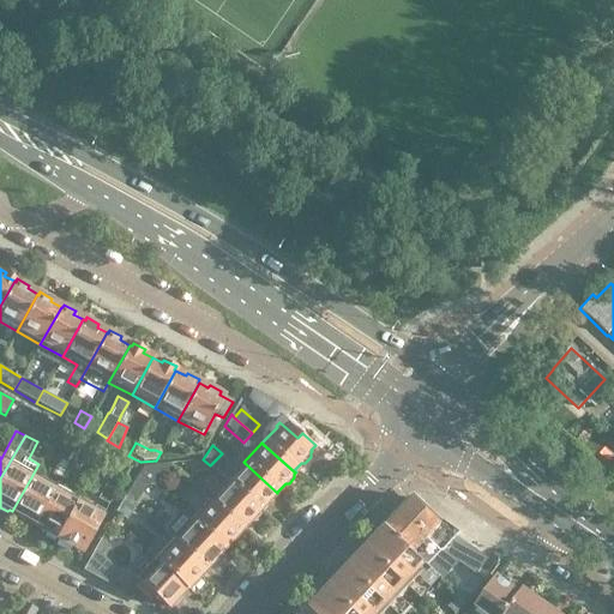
[(612,464),(599,451),(591,458),(605,471),(612,464)]
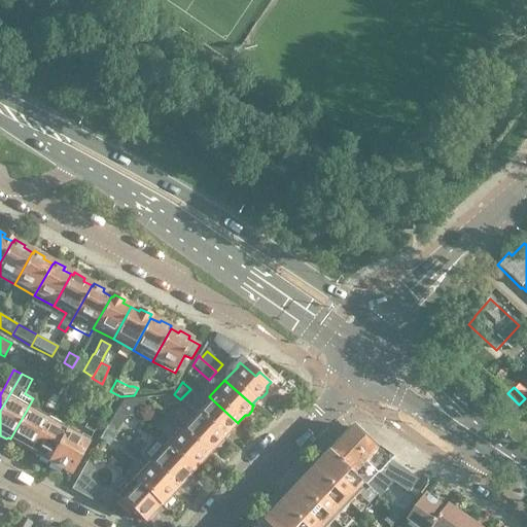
[(53,411),(59,399),(51,395),(44,407),(53,411)]
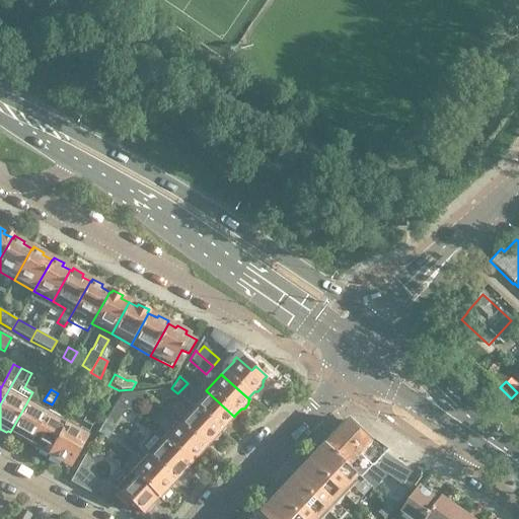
[(191,408),(193,410),(219,434),(219,432),(226,425),(229,425),(234,419),(234,417),(208,392),(206,390),(191,408)]
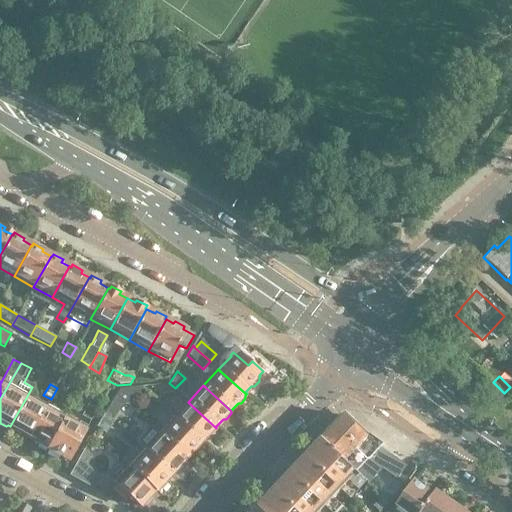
[(126,406),(142,388),(140,387),(117,389),(114,394),(125,404),(126,406)]
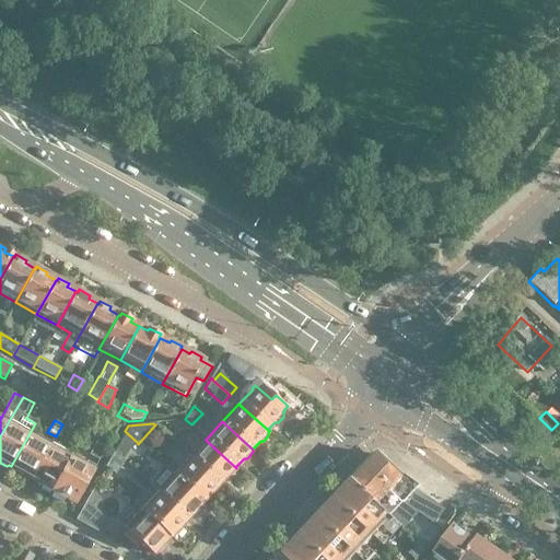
[(70,429),(62,424),(56,436),(63,441),(70,429)]
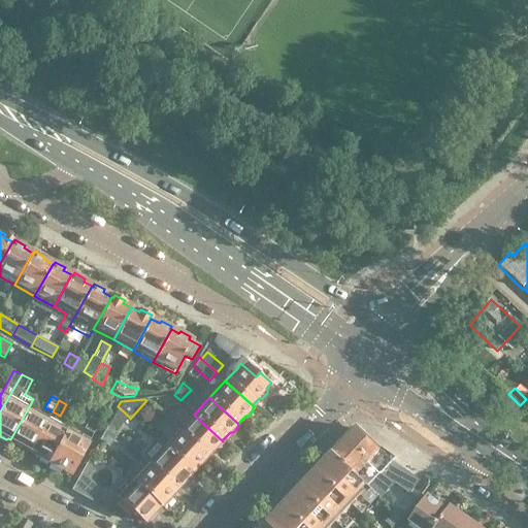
[(129,417),(118,406),(106,426),(113,433),(129,417)]
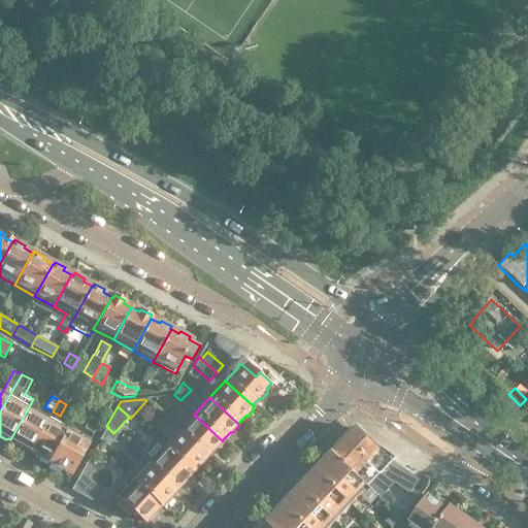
[(27,410),(10,439),(14,441),(14,444),(21,448),(23,447),(31,451),(47,422),(48,420),(28,408),(27,410)]
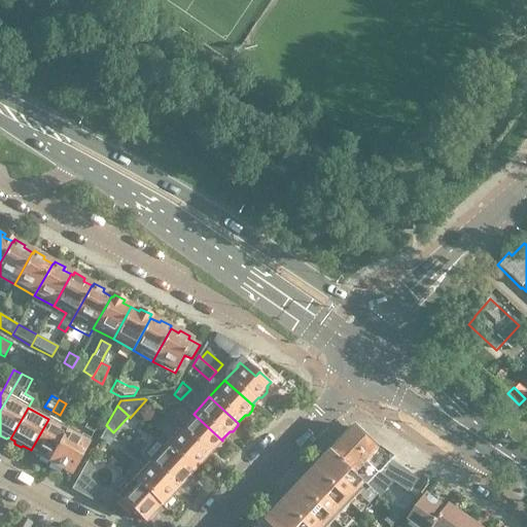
[(179,430),(181,431),(207,456),(215,448),(217,448),(222,443),(222,441),(196,416),(194,414),(179,430)]
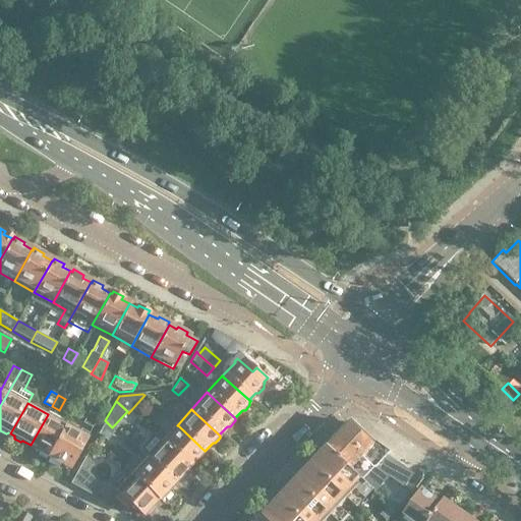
[(82,424),(91,429),(98,416),(90,411),(82,424)]
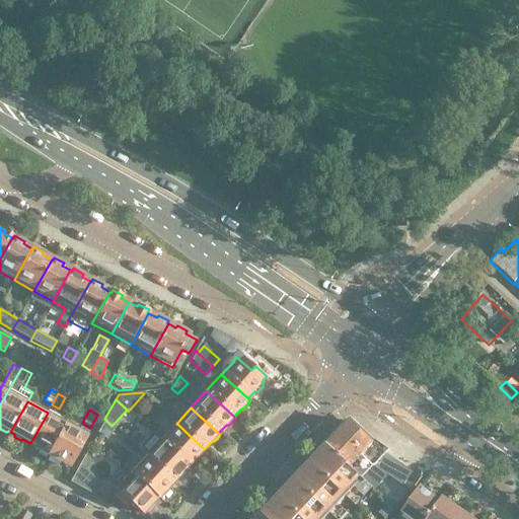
[(48,413),(30,443),(39,448),(39,450),(49,455),(48,456),(49,457),(67,423),(48,413)]
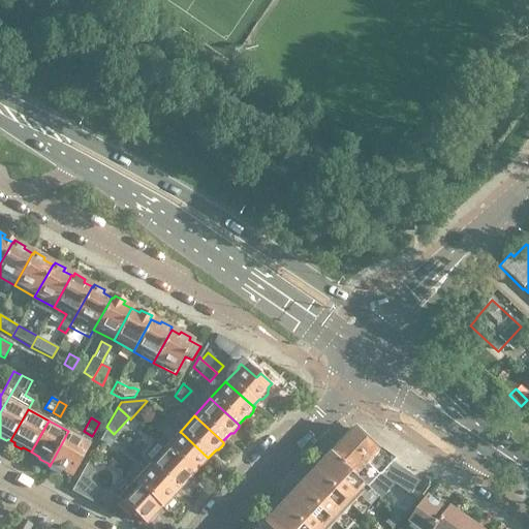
[(116,436),(114,434),(106,427),(97,443),(105,450),(116,436)]
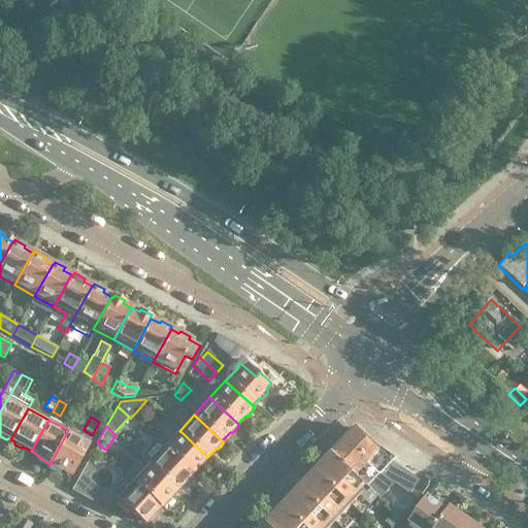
[(68,430),(50,465),(69,475),(72,471),(73,472),(89,444),(90,442),(68,430)]
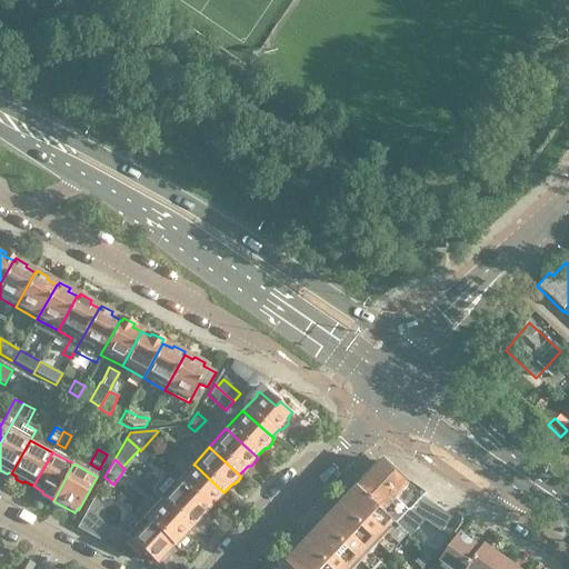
[(176,482),(178,485),(207,511),(209,508),(212,508),(218,502),(218,498),(223,492),(196,466),(193,465),(176,482)]
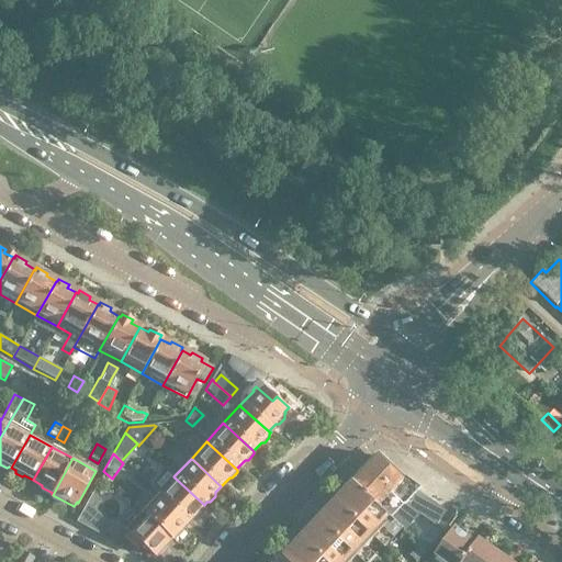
[(378,459),(353,484),(392,518),(420,489),(406,479),(402,483),(378,459)]
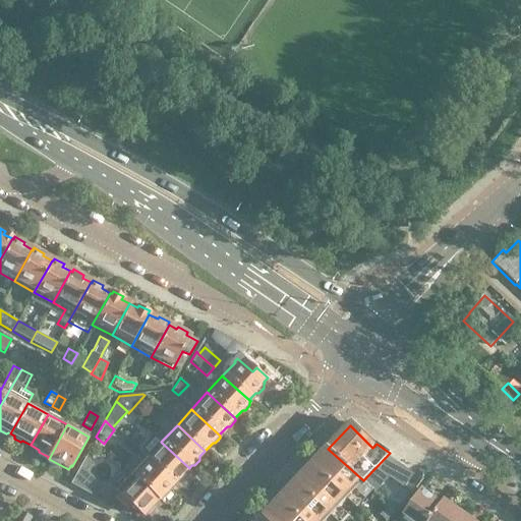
[(147,459),(148,460),(174,484),(176,482),(179,481),(184,476),(184,473),(189,468),(163,444),(161,442),(147,459)]
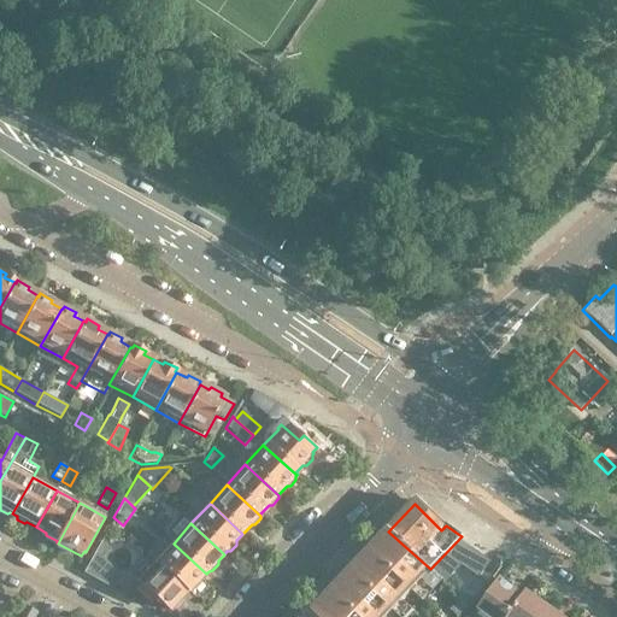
[(111,524),(98,547),(110,554),(123,532),(111,524)]
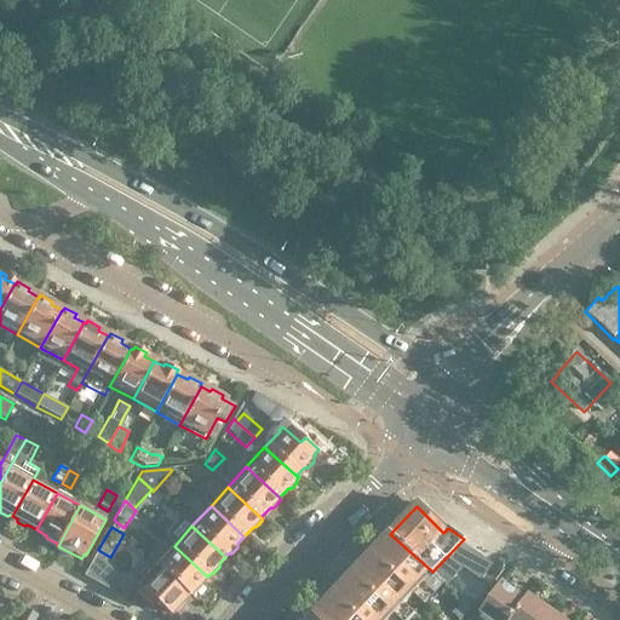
[(369,554),(412,592),(424,603),(434,593),(437,597),(447,586),(432,572),(390,534),(389,533),(369,554)]
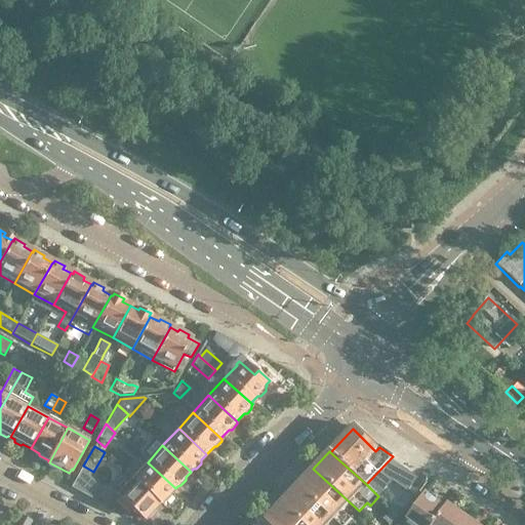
[(132,479),(134,480),(147,492),(159,503),(161,502),(162,502),(163,501),(165,501),(170,496),(170,493),(175,488),(149,463),(148,462),(132,479)]
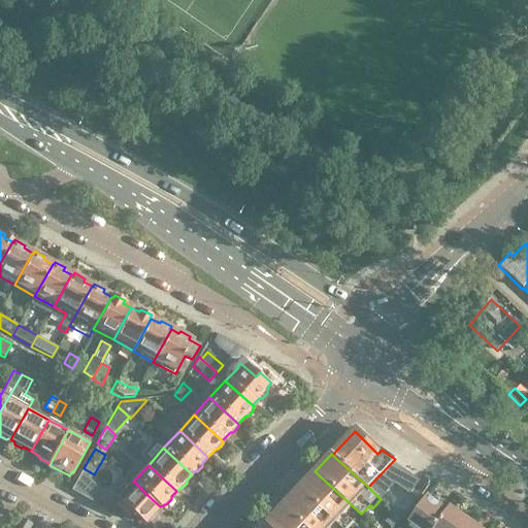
[(315,471),(299,489),(334,522),(340,527),(347,527),(353,523),(342,514),(351,504),(315,471)]
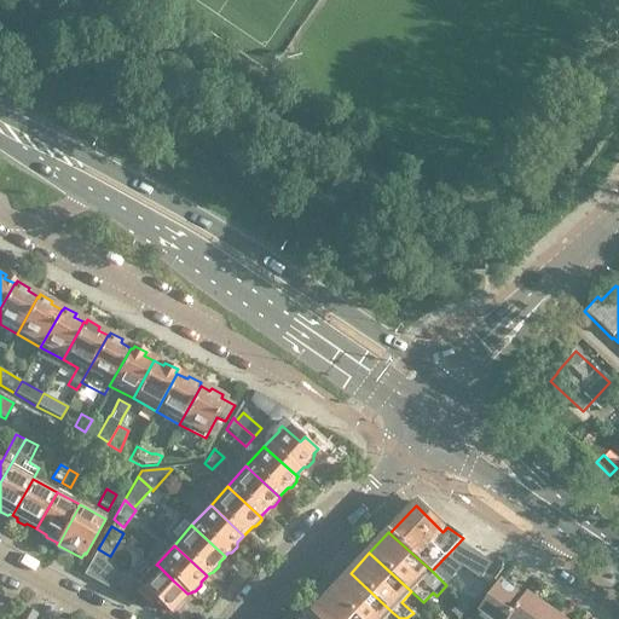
[(158,566),(156,565),(149,557),(131,577),(142,588),(138,593),(150,605),(155,599),(171,613),(172,611),(175,611),(179,607),(181,603),(181,600),(185,597),(187,594),(173,580),(158,566)]
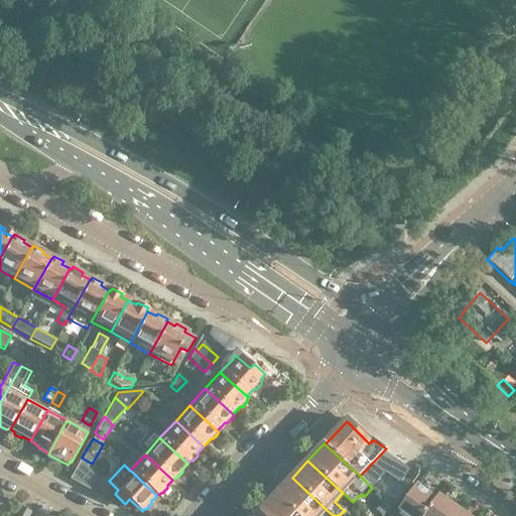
[(292,478),(276,495),(298,515),(320,515),(327,510),(292,478)]
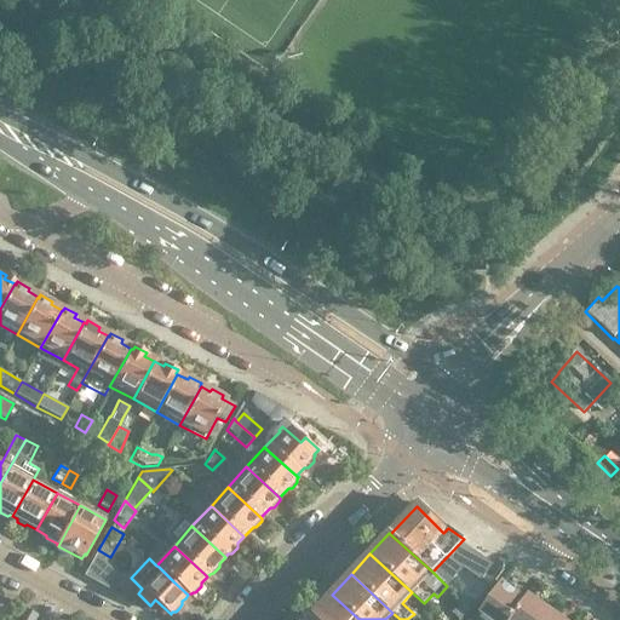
[(110,591),(116,586),(101,578),(97,584),(110,591)]
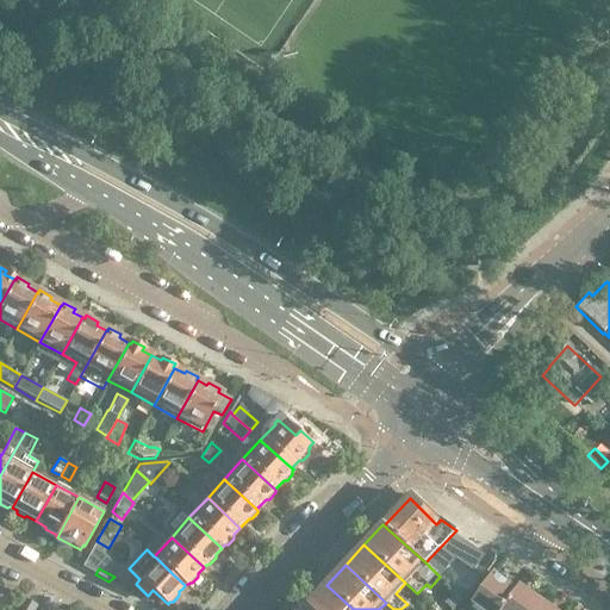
[(492,573),(473,602),(472,604),(479,609),(500,609),(516,590),(492,573)]
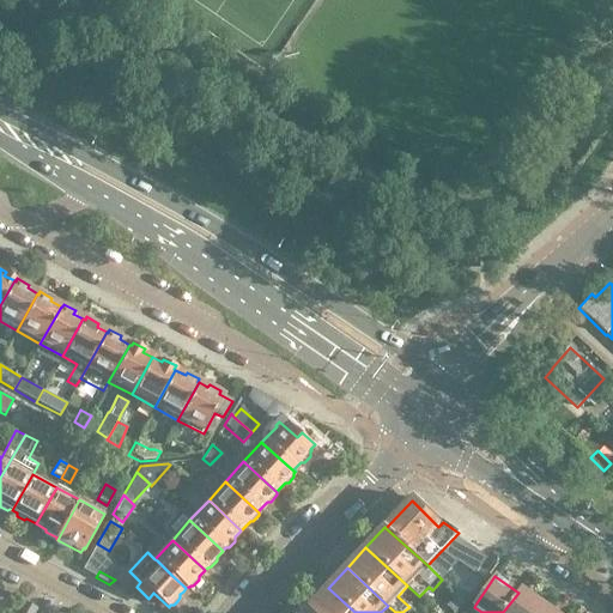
[(354,612),(328,588),(309,608),(314,612),(354,612)]
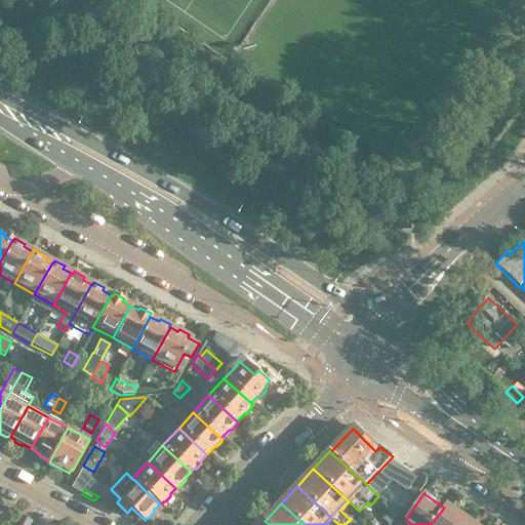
[(446,505),(444,508),(431,524),(461,524),(467,519),(446,505)]
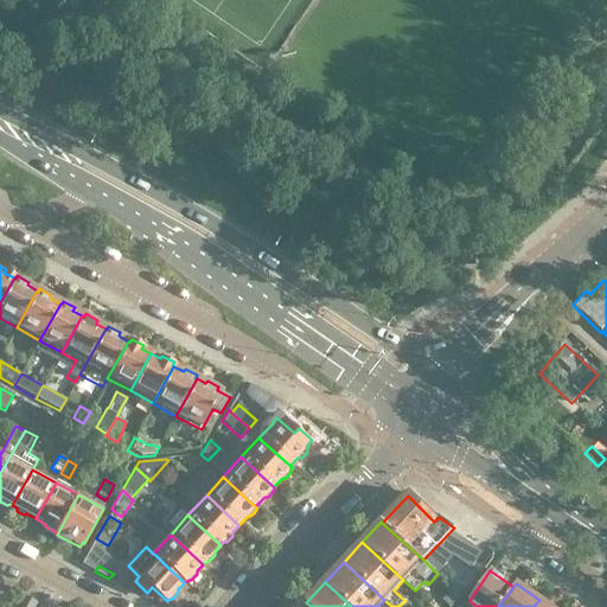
[(460,595),(452,588),(441,599),(451,606),(460,595)]
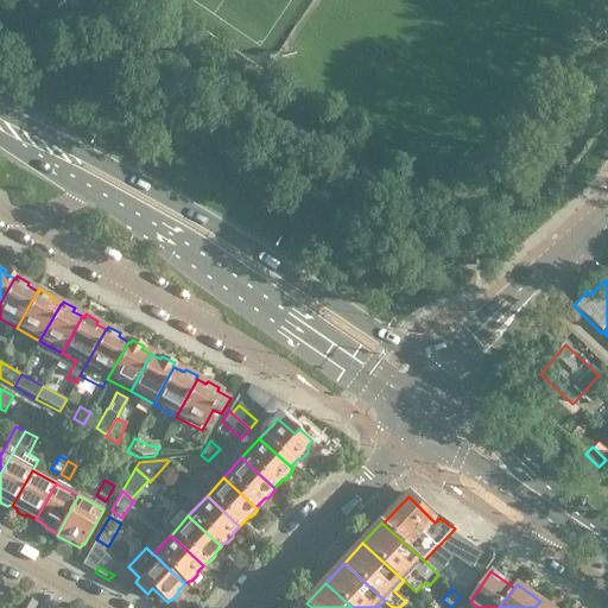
[(33,607),(36,605),(21,596),(14,607),(33,607)]
